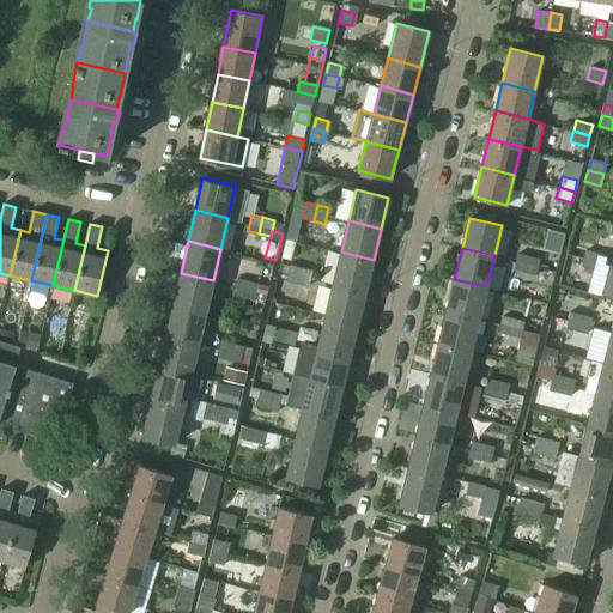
[(596,268),(600,253),(589,249),(586,266),(596,268)]
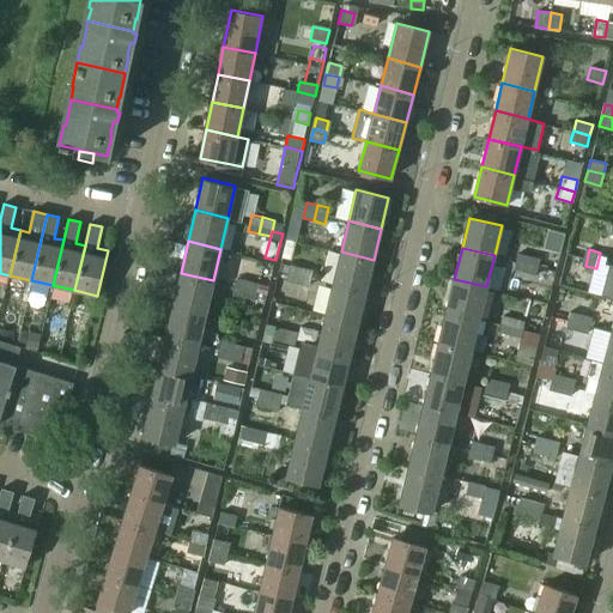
[(365,291),(374,260),(341,252),(333,283),(365,291)]
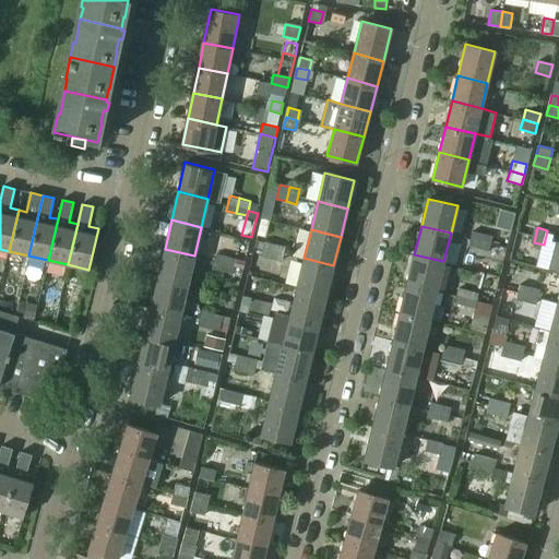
[(480,248),(484,234),(474,230),(471,246),(480,248)]
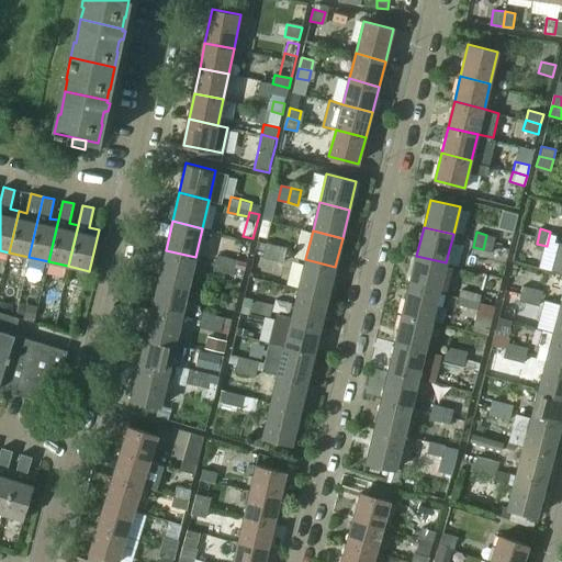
[(560,234),(550,232),(547,246),(557,248),(560,234)]
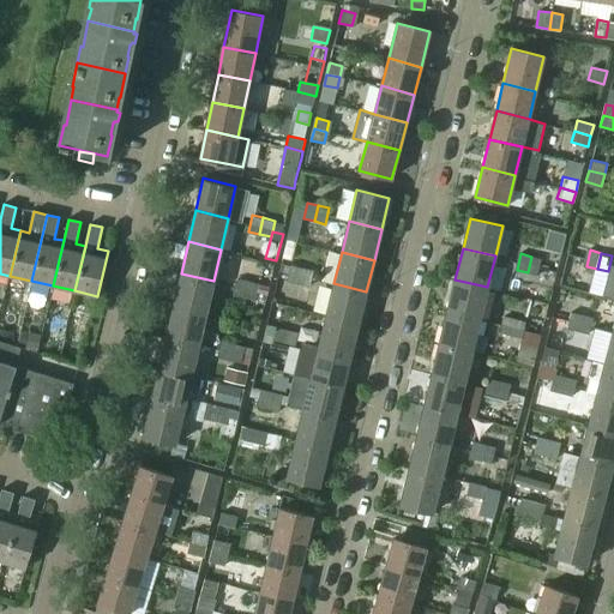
[(542,259),(531,257),(528,272),(539,275),(542,259)]
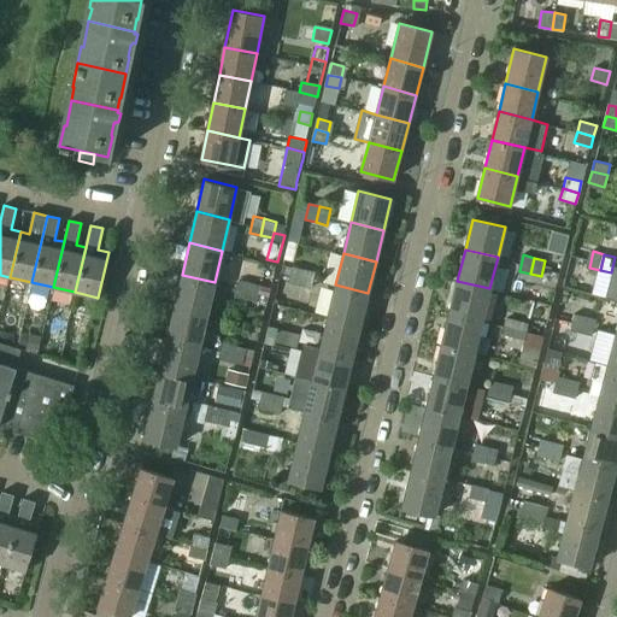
[(300,285),(304,269),(293,266),(289,282),(300,285)]
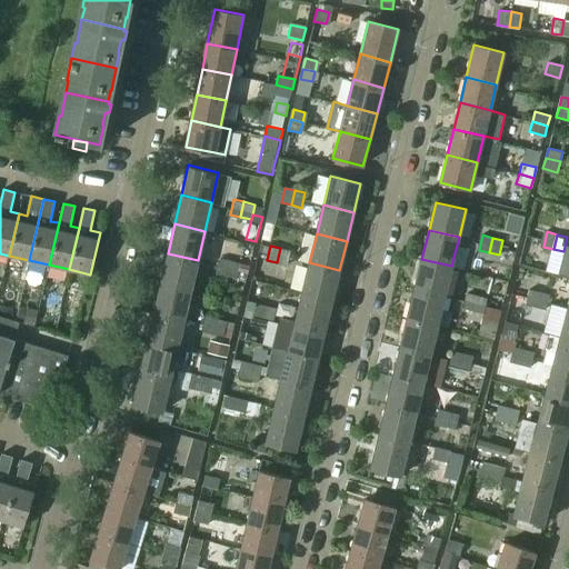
[(291,250),(280,248),(277,262),(287,265),(291,250)]
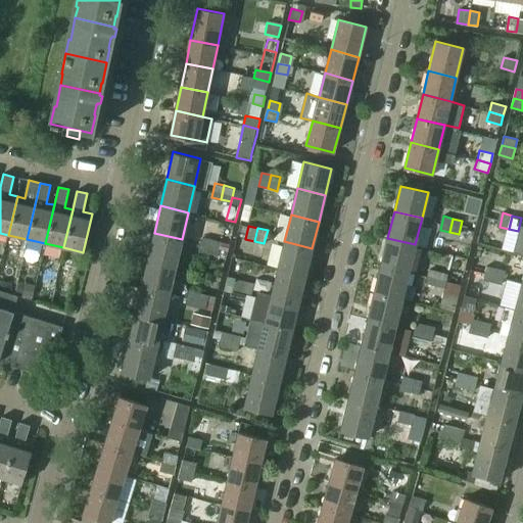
[(176,266),(182,239),(154,233),(148,259),(176,266)]
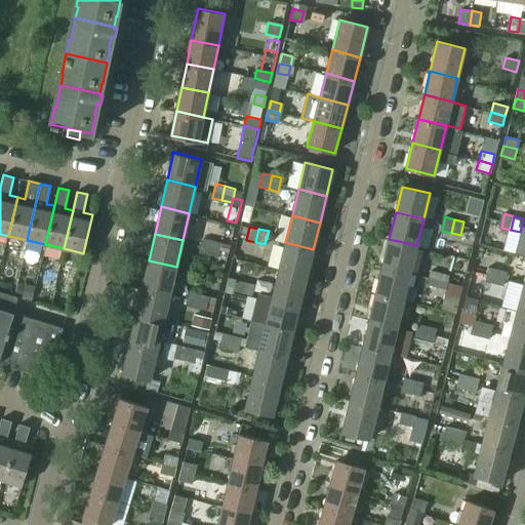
[(209,253),(212,240),(203,238),(200,251),(209,253)]
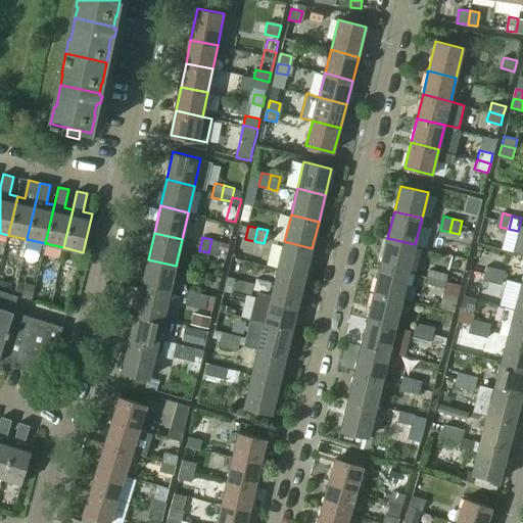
[(409,272),(415,244),(387,238),(381,265),(409,272)]
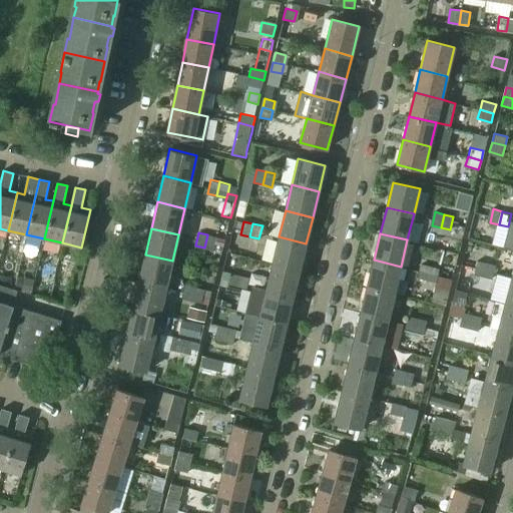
[(216,236),(207,234),(204,247),(213,249),(216,236)]
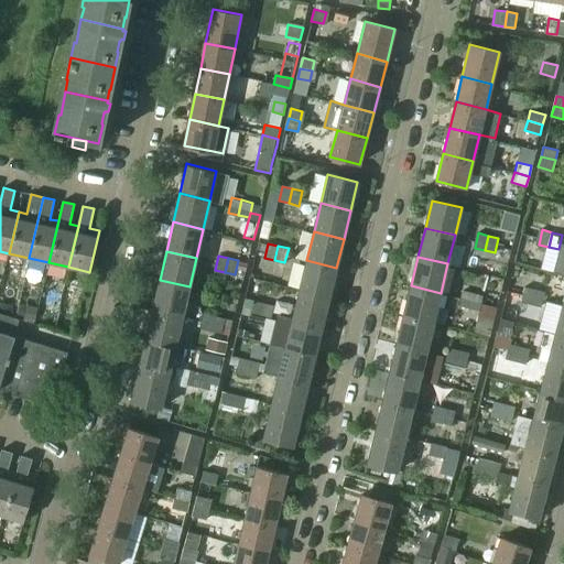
[(329,296),(336,268),(306,260),(300,289),(329,296)]
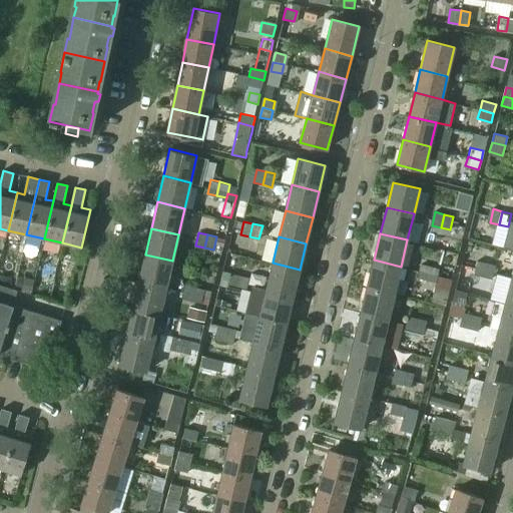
[(166,287),(172,261),(145,254),(138,281),(166,287)]
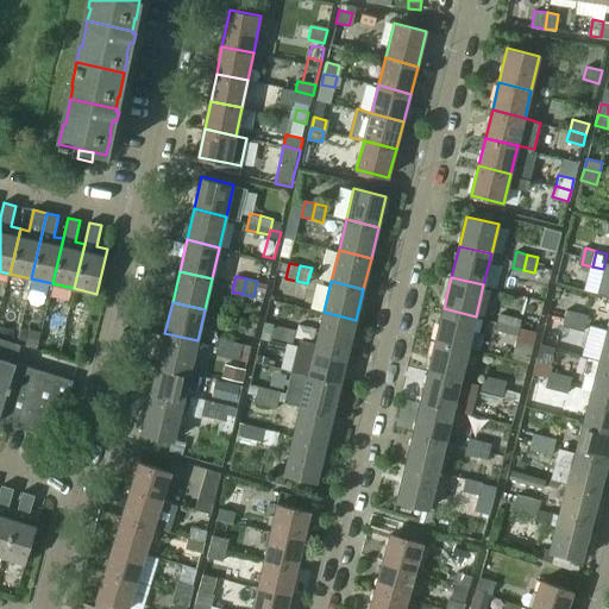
[(469,347),(476,316),(444,308),(437,339),(469,347)]
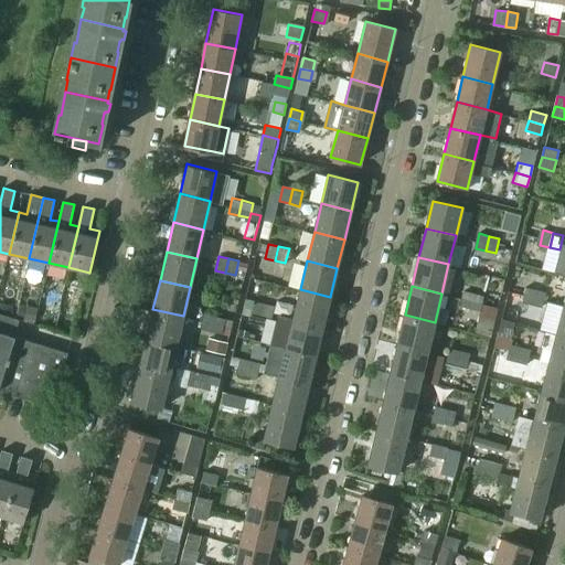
[(534,305),(537,290),(528,287),(524,301),(534,305)]
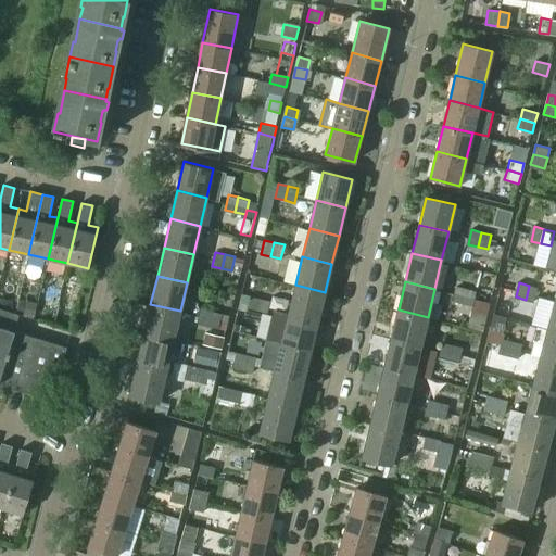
[(318,320),(325,292),(295,285),(289,313),(318,320)]
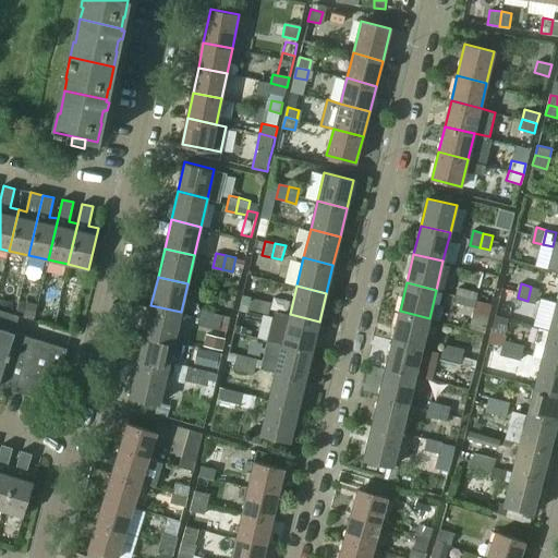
[(542,289),(531,287),(528,301),(537,303),(542,289)]
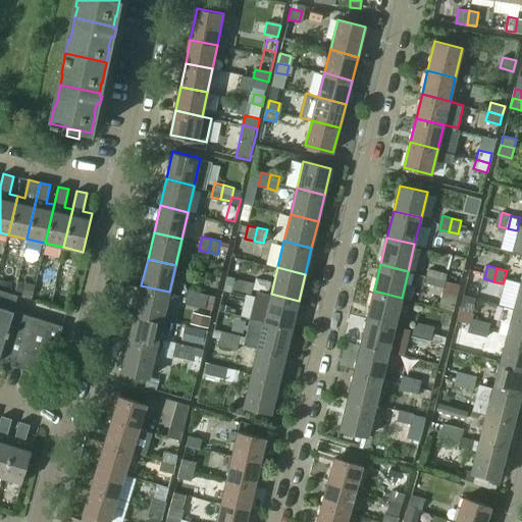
[(435,284),(438,271),(429,269),(426,282),(435,284)]
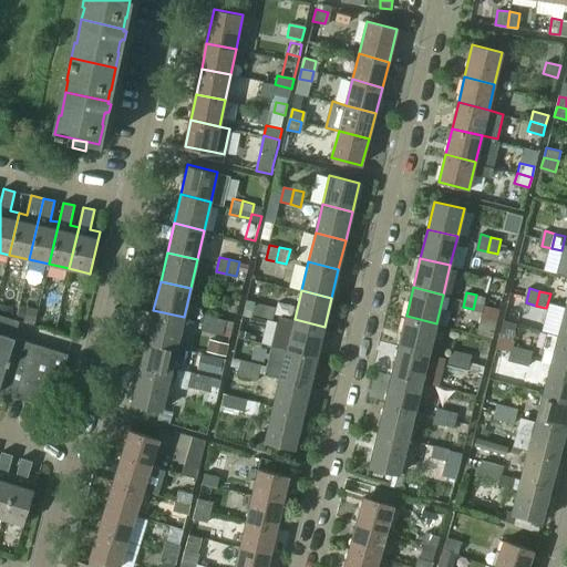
[(486,297),(476,295),(473,309),(483,311),(486,297)]
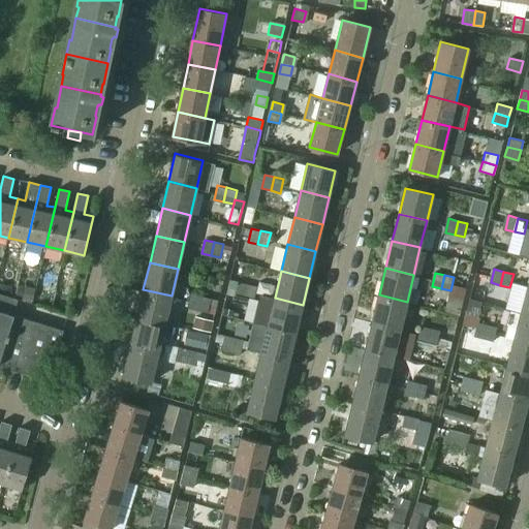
[(244,298),(248,284),(238,281),(235,296),(244,298)]
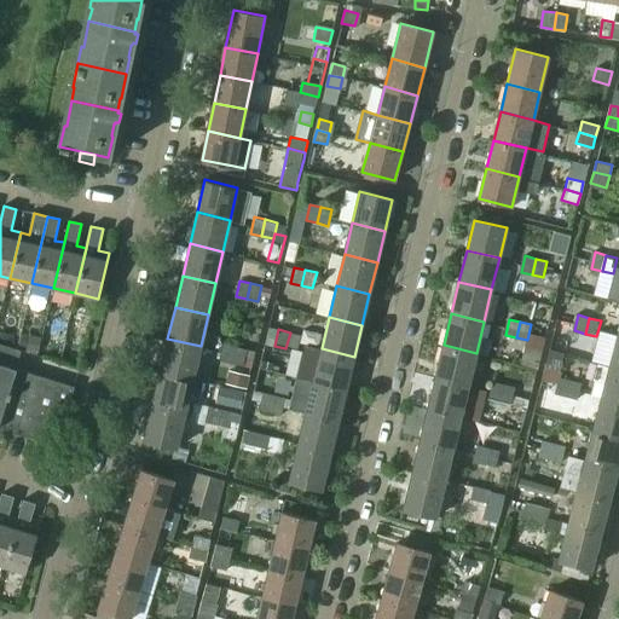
[(301,335),(290,333),(285,348),(296,351),(301,335)]
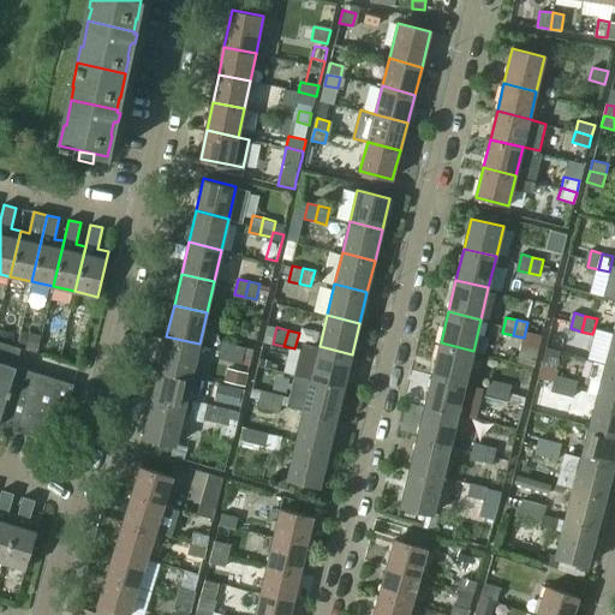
[(192,375),(199,344),(166,336),(159,368),(192,375)]
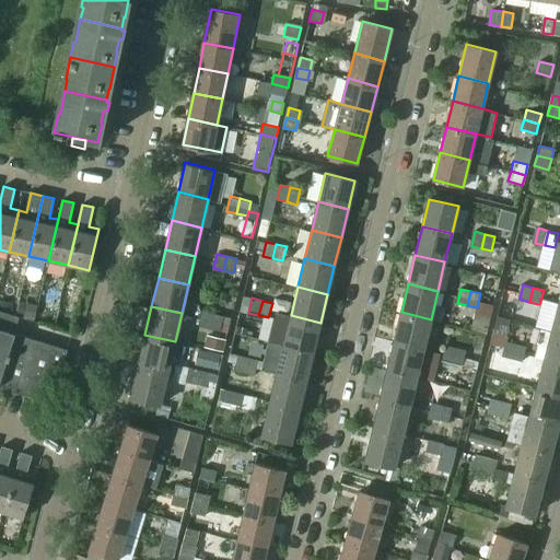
[(62,365),(67,350),(14,334),(20,317),(0,311),(0,386),(50,403),(56,387),(53,387),(60,364),(62,365)]
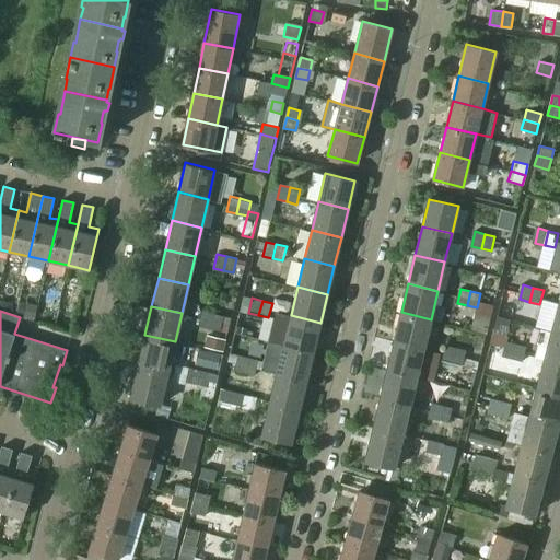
[(210,327),(213,313),(203,311),(200,325),(210,327)]
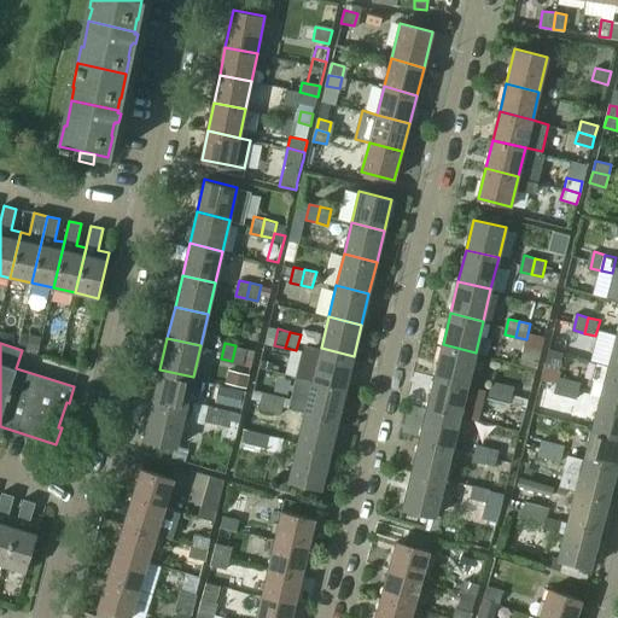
[(347,388),(354,356),(321,348),(304,344),(297,374),(314,379),(347,388)]
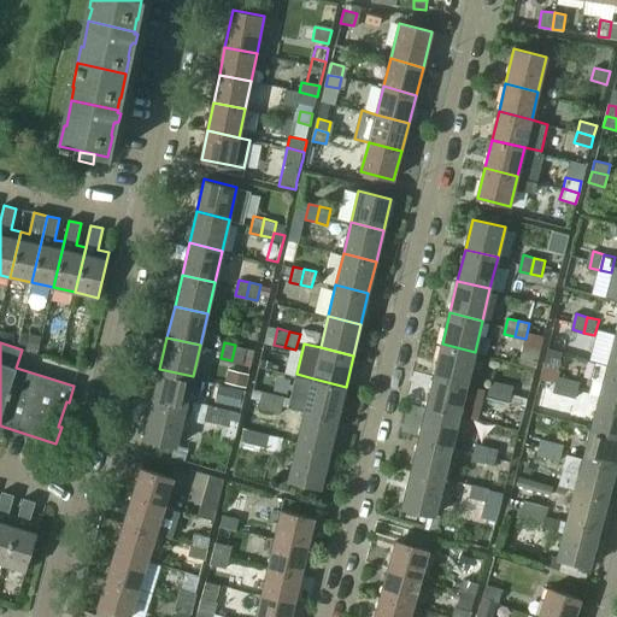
[(466,383),(475,352),(442,344),(434,375),(466,383)]
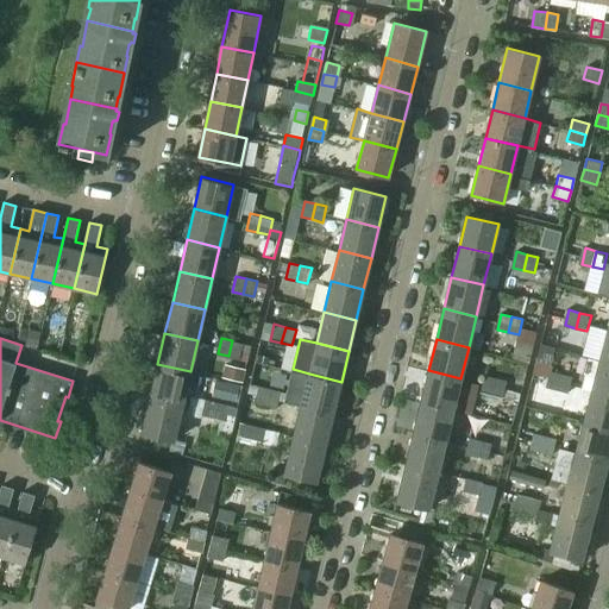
[(243,343),(232,340),(228,356),(239,359),(243,343)]
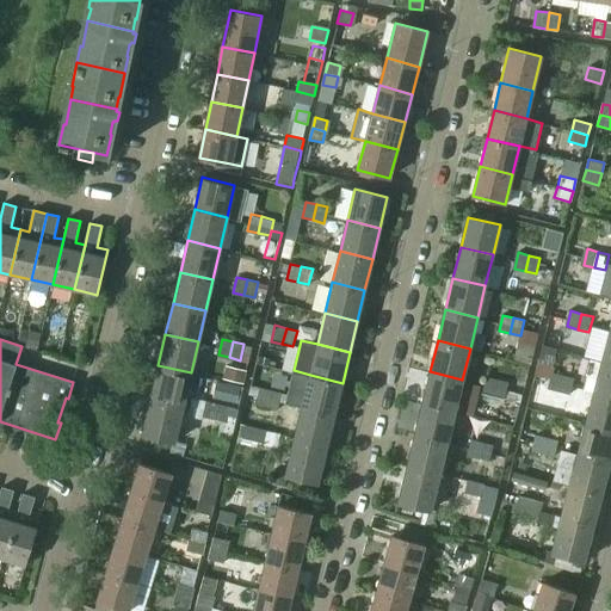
[(610,395),(610,362),(602,360),(594,392),(610,395)]
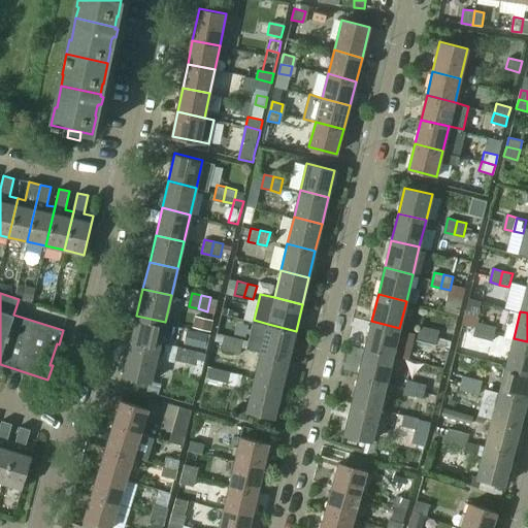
[(158,350),(165,322),(136,316),(130,342),(158,350)]
